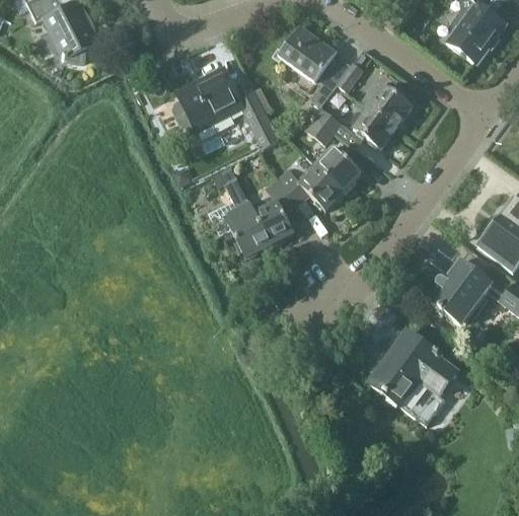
[(20,0),(13,3),(19,15),(28,10),(34,22),(42,18),(48,30),(39,35),(40,39),(43,43),(46,48),(50,51),(54,55),(58,57),(63,60),(66,61),(70,63),(77,64),(83,64),(83,50),(94,45),(73,3),(62,9),(57,0),(30,0),(24,3),(22,0),(20,0)]
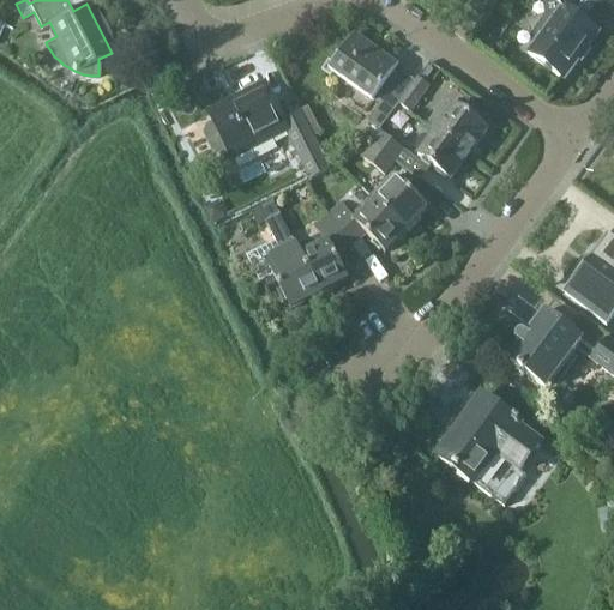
[(530,50),(566,77),(601,30),(572,8),(578,0),(548,0),(546,2),(548,14),(537,30),(539,38),(530,50)]
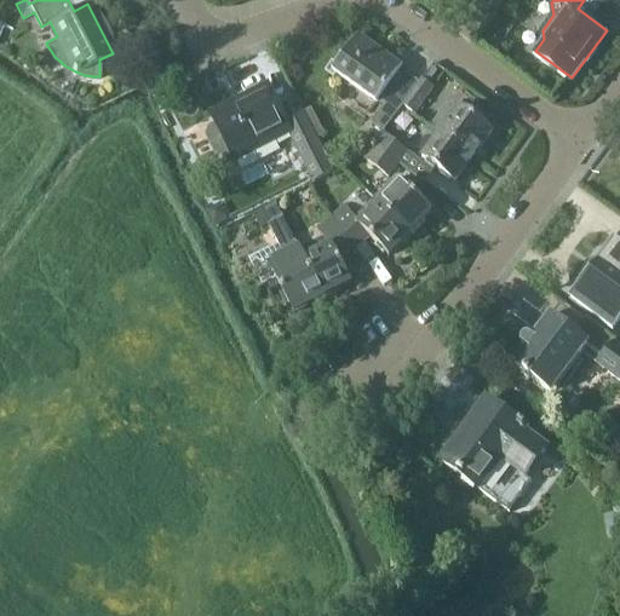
[(386,87),(403,99),(406,101),(415,109),(434,85),(423,78),(420,80),(401,65),(402,64),(360,33),(337,65),(379,96),(386,87)]
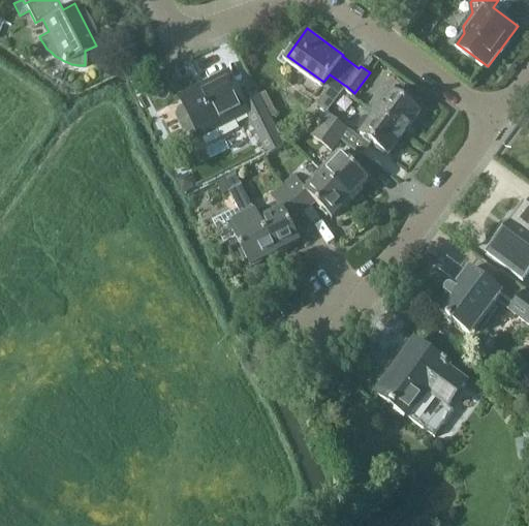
[(270,154),(285,146),(257,90),(243,97),(230,70),(182,94),(186,102),(178,106),(176,115),(185,131),(192,134),(199,130),(201,133),(248,110),(270,154)]
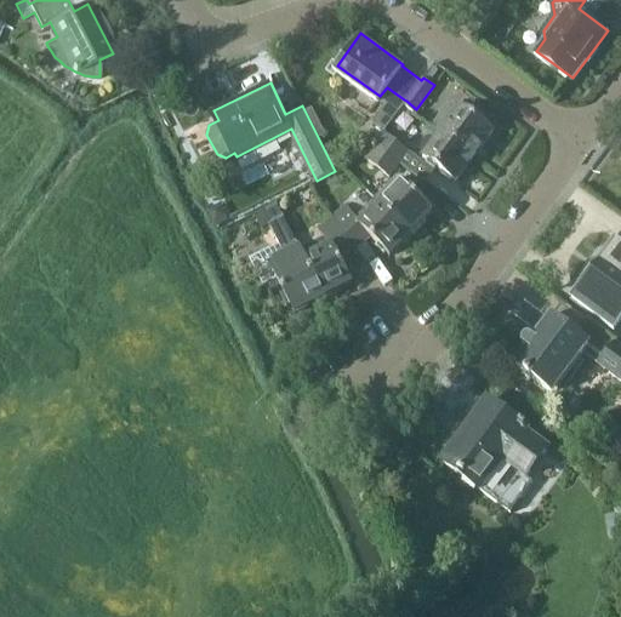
[(443,129),(474,153),(493,129),(461,104),(460,107),(453,102),(448,103),(442,112),(442,118),(448,123),(443,129)]
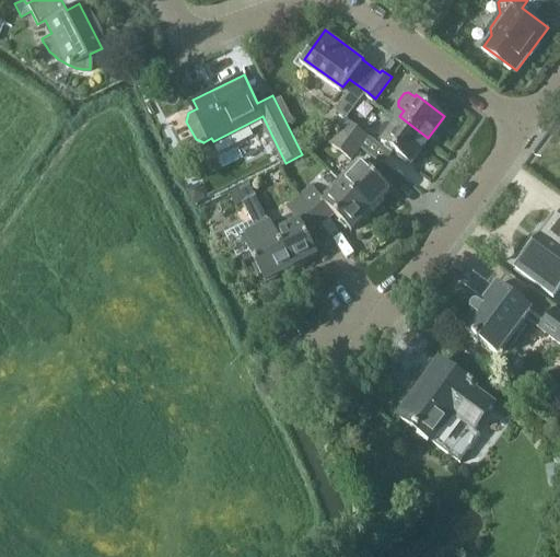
[(337,127),(362,146),(370,136),(345,116),(337,127)]
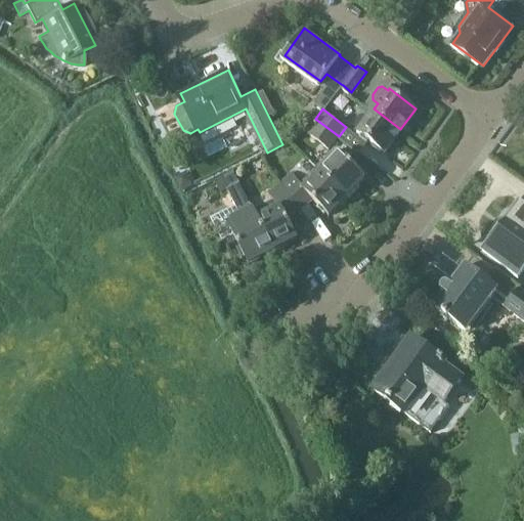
[(400,129),(374,109),(368,117),(366,115),(362,115),(359,116),(355,121),(355,125),(356,128),(386,149),(400,129)]
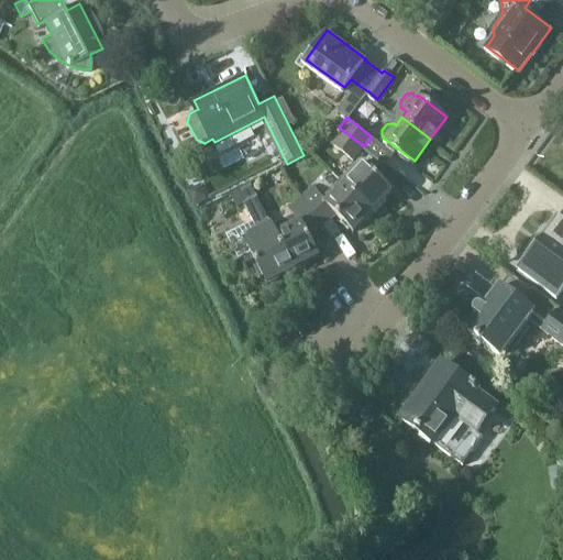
[(364,146),(339,128),(328,141),(354,160),(364,146)]
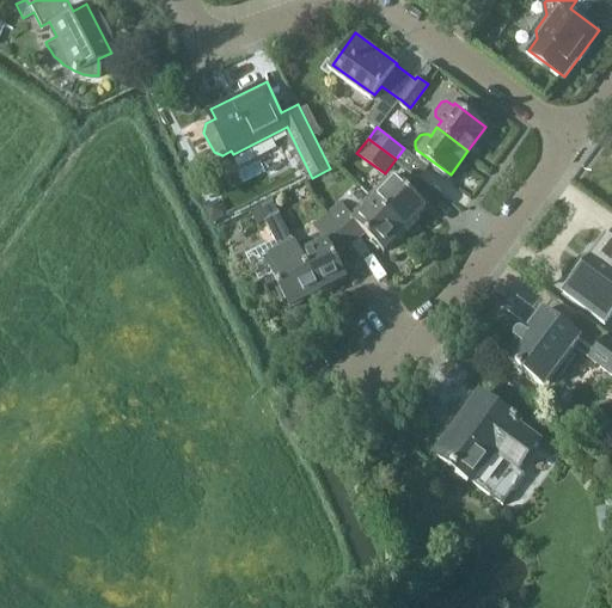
[(288,180),(279,161),(264,169),(274,186),(288,180)]
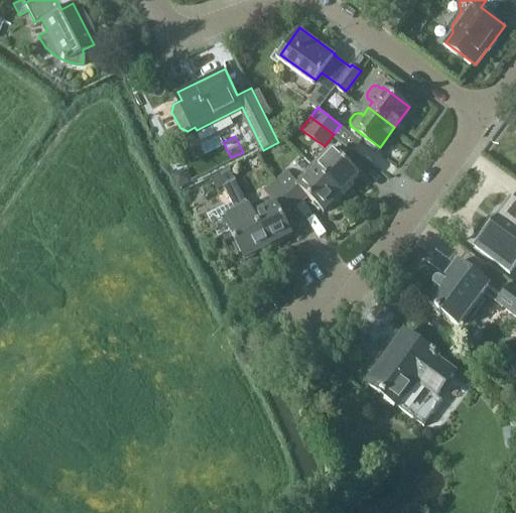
[(312,163),(342,193),(360,174),(331,145),(312,163)]
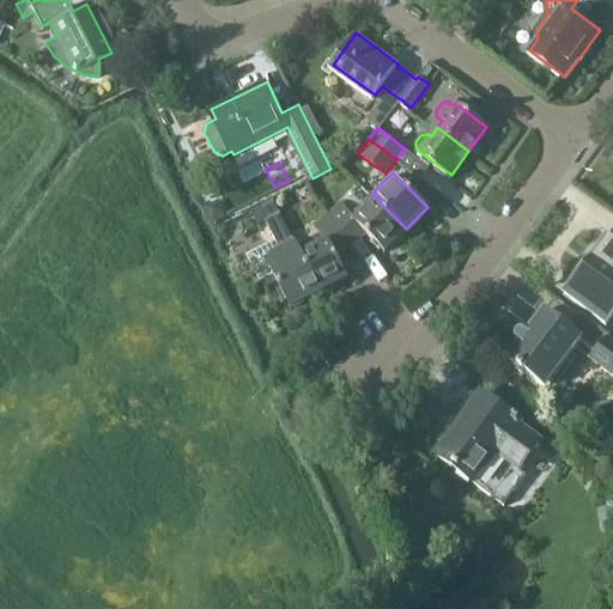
[(347,208),(343,203),(331,213),(352,242),(366,231),(384,249),(406,229),(371,194),(359,206),(354,202),(347,208)]
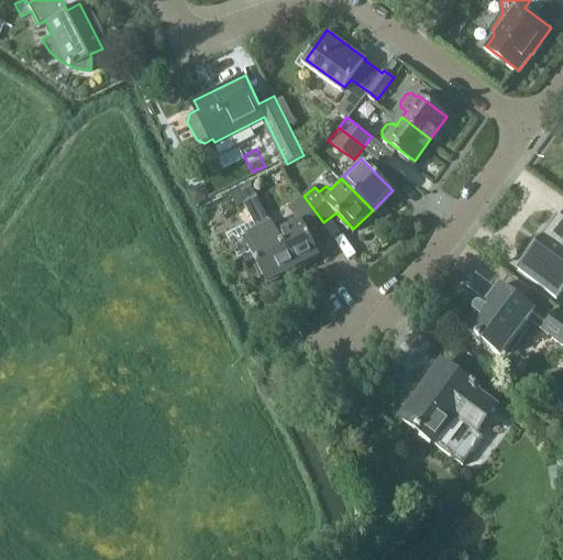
[(239,188),(245,200),(244,201),(245,202),(253,217),(227,231),(240,256),(250,252),(261,274),(263,274),(267,281),(295,266),(273,223),(272,222),(257,195),(251,182),(239,188)]
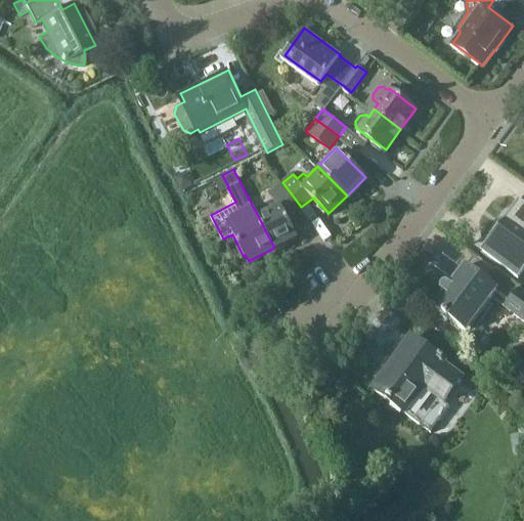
[(220,192),(228,188),(227,187),(228,186),(222,175),(214,180),(220,192)]
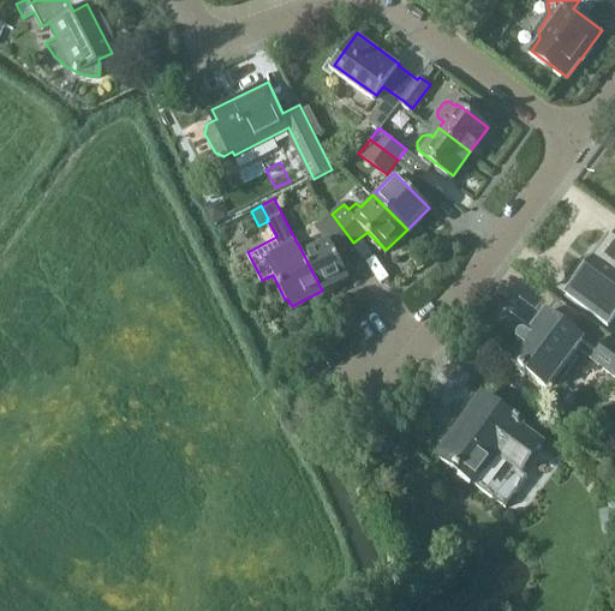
[(353,243),(332,214),(316,225),(322,232),(298,244),(322,291),(348,276),(338,255),(353,243)]
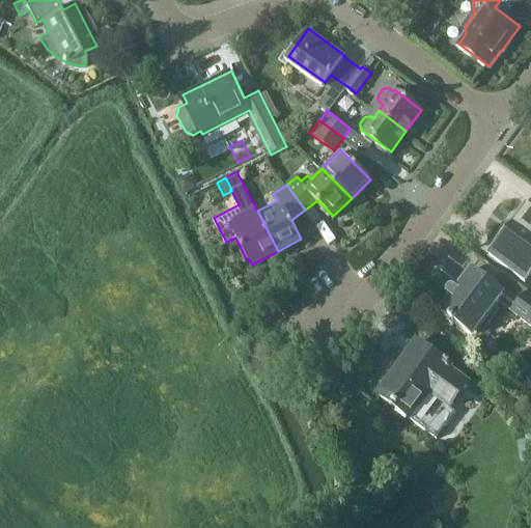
[(526,202),(503,232),(505,234),(496,246),(488,256),(525,282),(530,274),(530,198),(528,203),(526,202)]
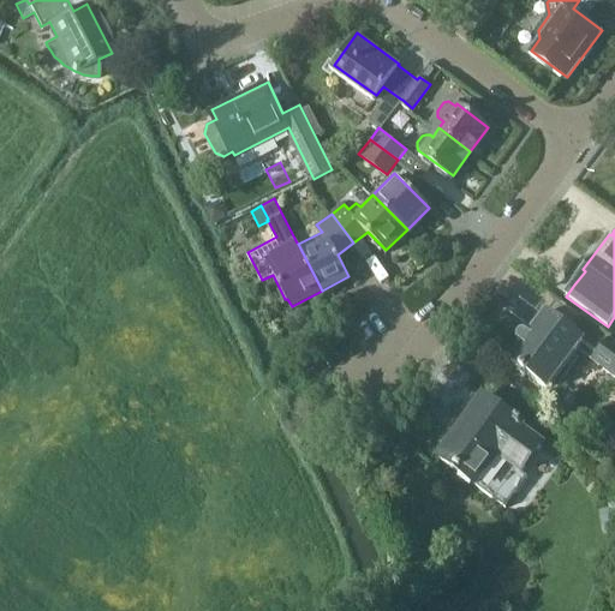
[(563,327),(543,313),(527,335),(524,333),(523,333),(521,331),(520,333),(518,333),(517,334),(515,335),(515,336),(514,339),(515,340),(515,341),(517,342),(519,345),(508,360),(542,384),(567,348),(572,352),(580,340),(596,352),(591,358),(614,376),(614,339),(575,310),(563,327)]
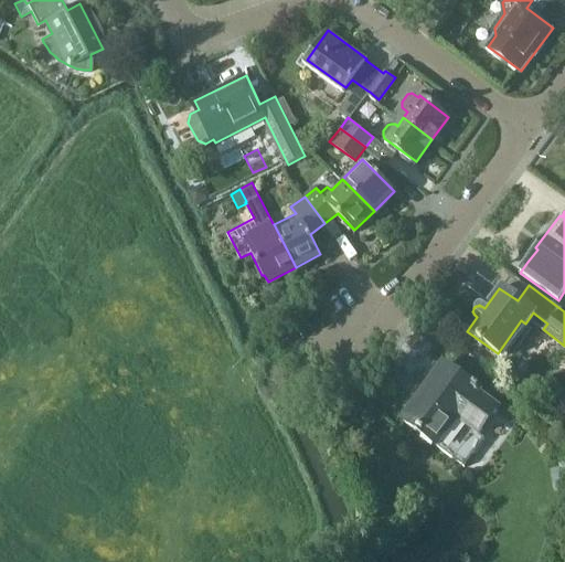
[(455,460),(494,409),(475,393),(478,390),(472,385),(471,388),(441,366),(401,420),(455,460)]
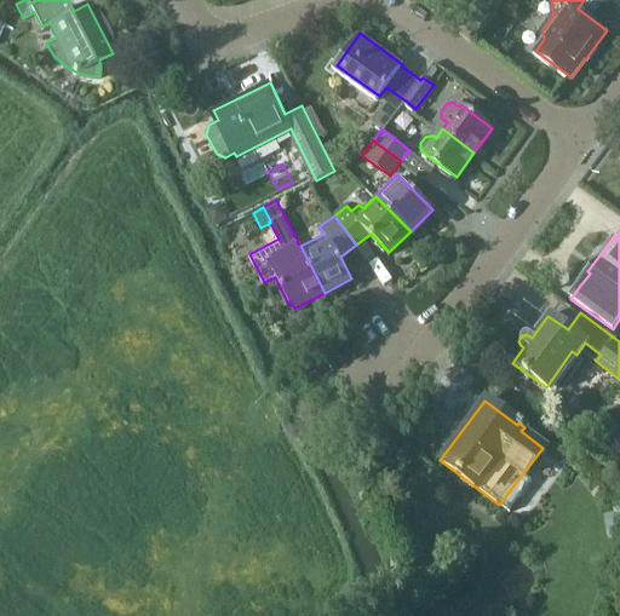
[(608,531),(618,530),(619,539),(619,537),(619,500),(613,502),(614,512),(604,513),(608,531)]
